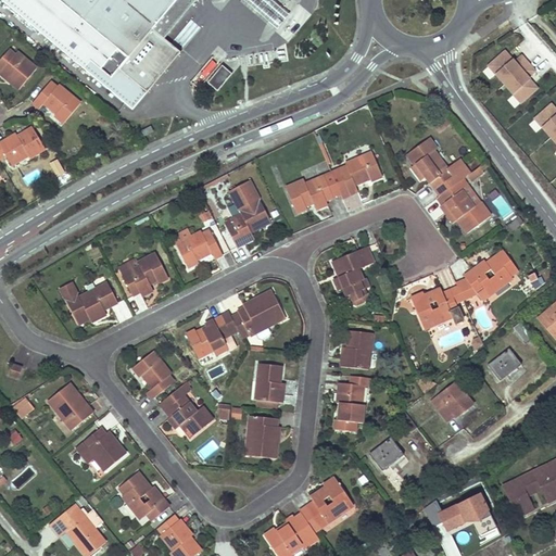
[(1,0),(134,112),(181,54),(165,40),(198,0),(1,0)]
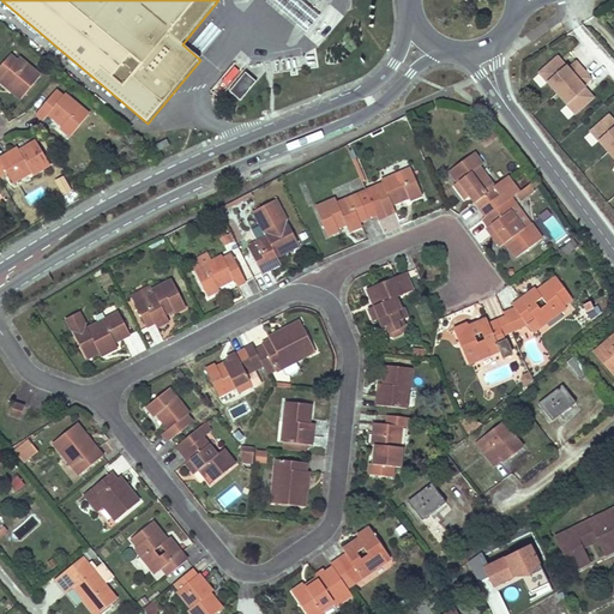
[(317,19),(293,0),(268,0),(307,31),(317,19)]
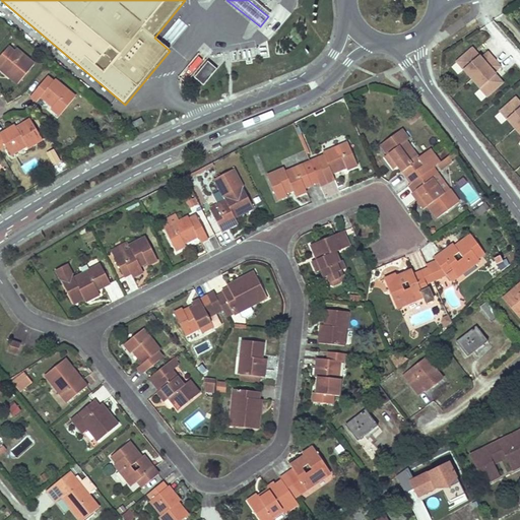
[(7,46),(0,54),(0,69),(16,82),(33,63),(14,48),(12,50),(7,46)]
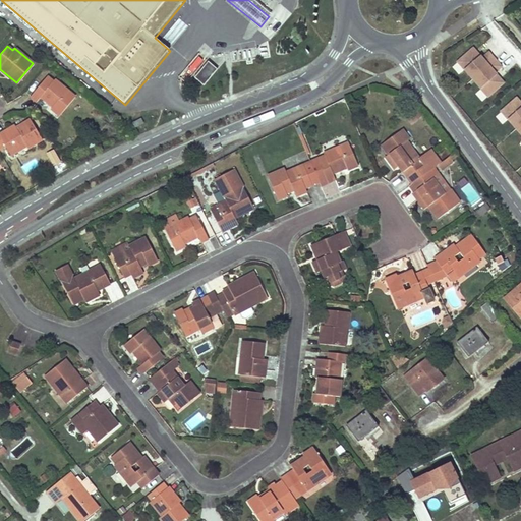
[(473,48),(459,61),(488,96),(504,82),(495,72),(502,66),(489,52),(482,58),(473,48)]
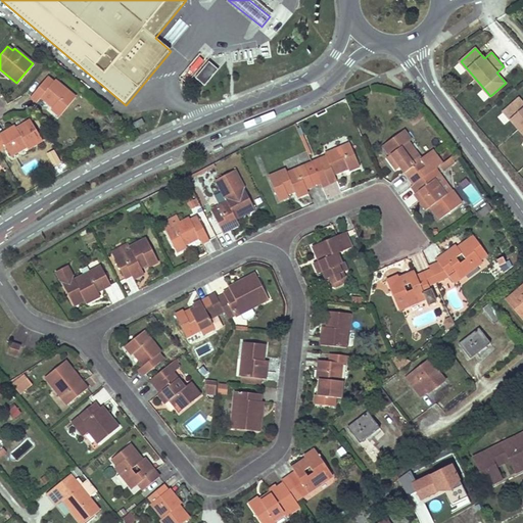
[(205,88),(219,72),(209,63),(196,80),(205,88)]
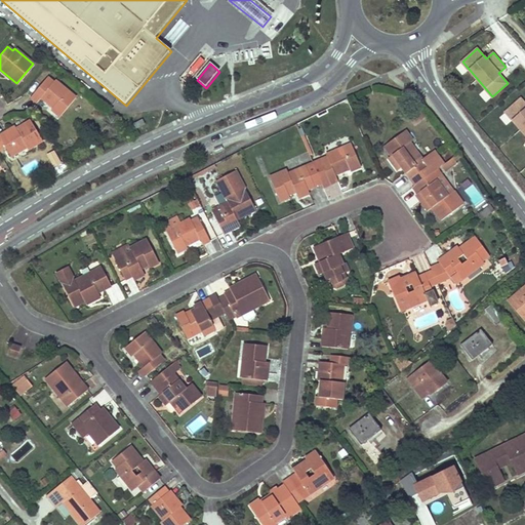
[(46,76),(29,96),(35,103),(39,97),(51,107),(50,109),(57,116),(74,96),(53,79),(51,80),(46,76)]
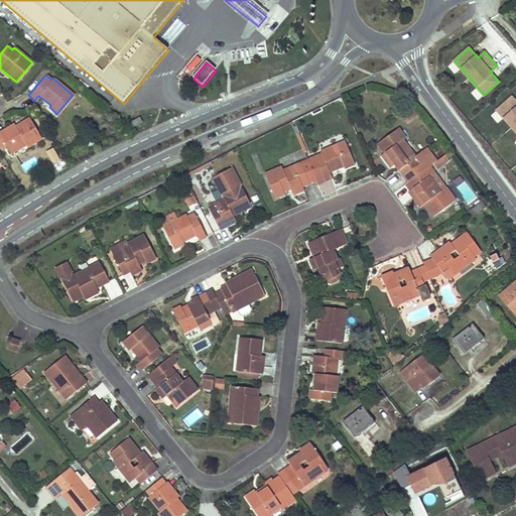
[(515,100),(512,97),(498,110),(515,130),(515,100)]
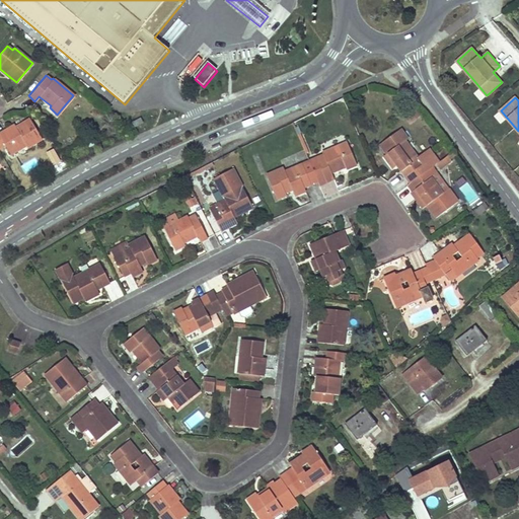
[(13,124),(0,131),(0,136),(4,144),(9,153),(25,144),(26,146),(41,137),(29,118),(15,126),(13,124)]
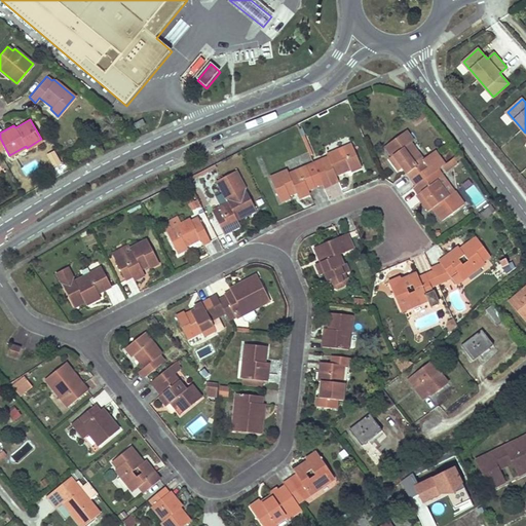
[(145,126),(143,121),(135,125),(138,130),(145,126)]
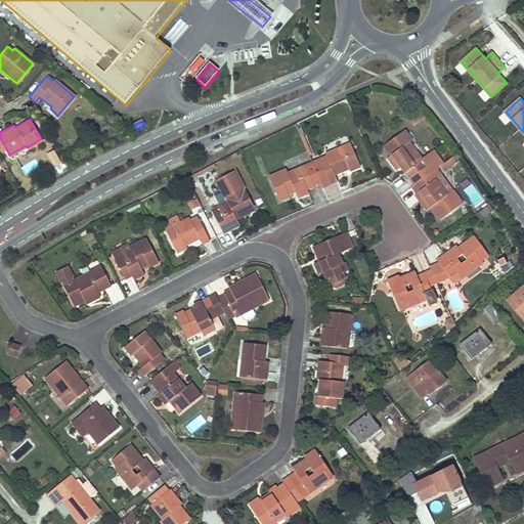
[(413,186),(430,173),(426,168),(408,143),(410,141),(403,132),(383,147),(392,160),(390,162),(396,171),(400,168),(413,186)]
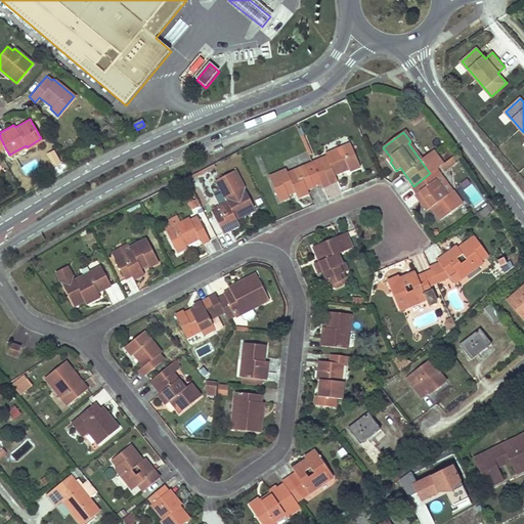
[(326,158),(312,164),(320,184),(322,188),(336,182),(335,176),(349,170),(350,172),(360,167),(350,144),(325,155),(326,158)]
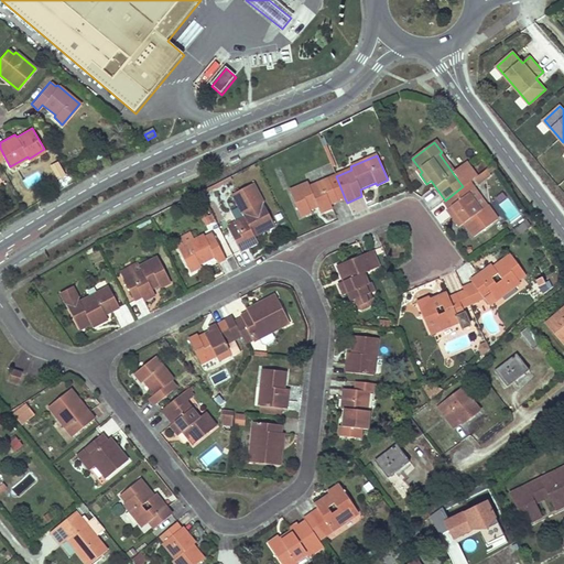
[(491,165),(480,174),(484,177),(495,169),(491,165)]
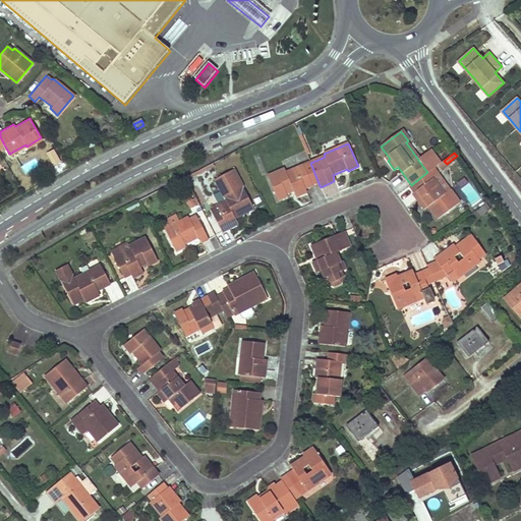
[(447,164),(444,161),(438,165),(442,170),(448,165),(447,164)]
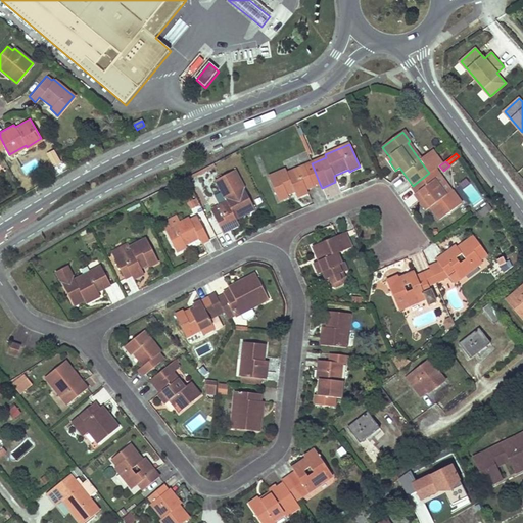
[(286,171),(269,178),(279,201),(287,197),(287,196),(294,193),(297,198),(307,194),(306,190),(320,184),(312,163),(288,175),(286,171)]
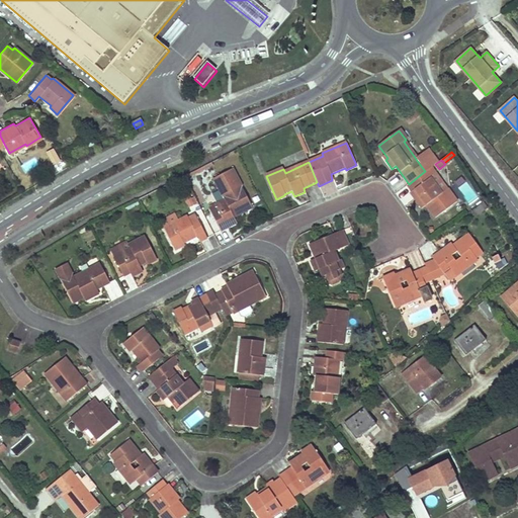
[(430,168),(426,162),(421,166),(425,171),(430,168)]
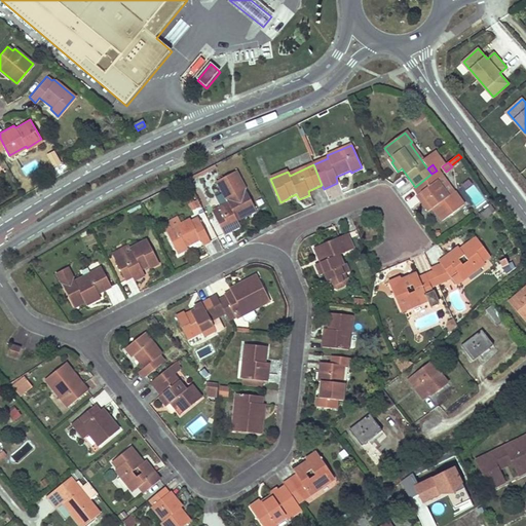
[(437,171),(431,174),(437,181),(442,177),(437,171)]
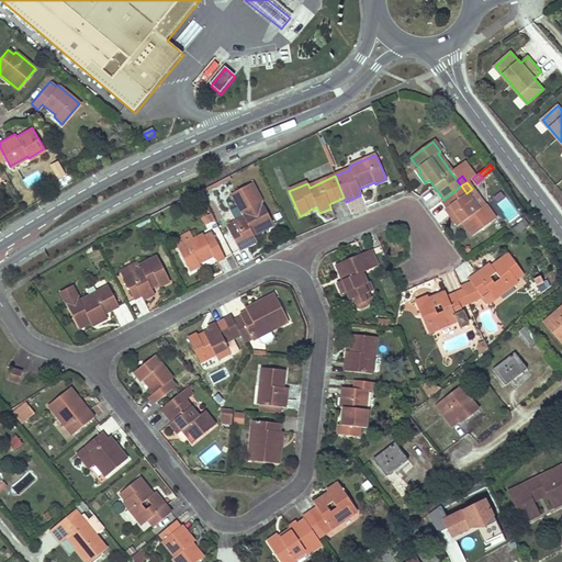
[(273,226),(253,184),(233,194),(244,217),(235,223),(237,227),(231,231),(240,250),(257,242),(254,236),(273,226)]
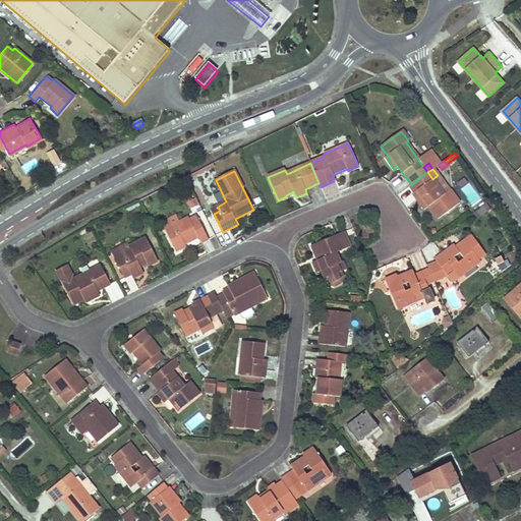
[(427,172),(411,185),(416,191),(414,193),(419,199),(417,201),(424,211),(428,208),(438,220),(459,204),(450,191),(445,194),(432,179),(427,172)]
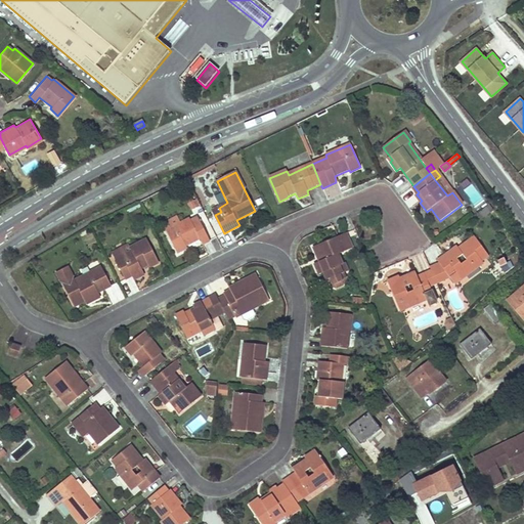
[(452,192),(440,176),(435,180),(447,195),(452,192)]
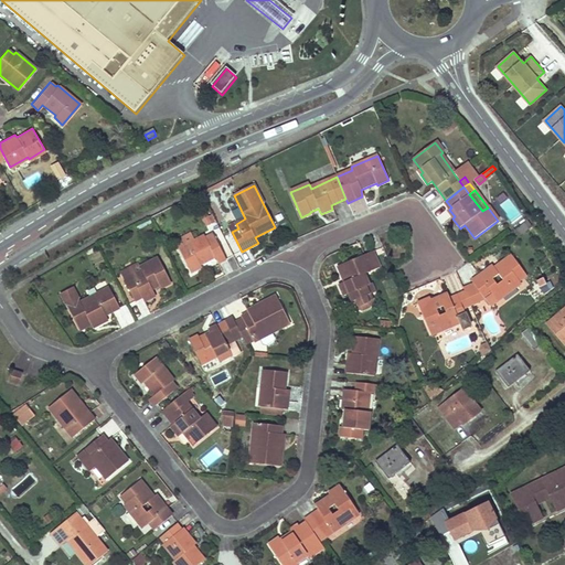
[(509,198),(499,204),(511,223),(521,216),(509,198)]
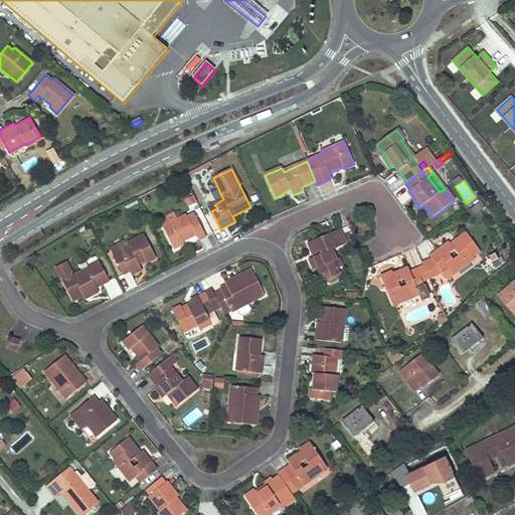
[(191,199),(186,201),(189,208),(194,205),(191,199)]
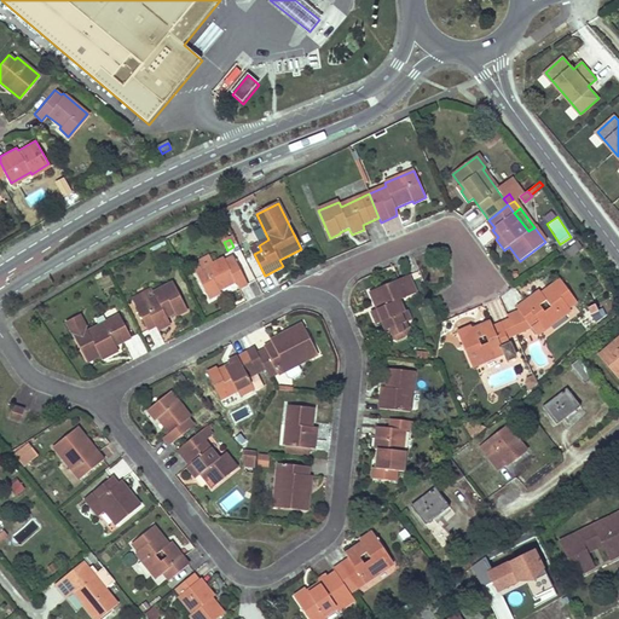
[(196,273),(214,265),(209,256),(191,265),(196,273)]
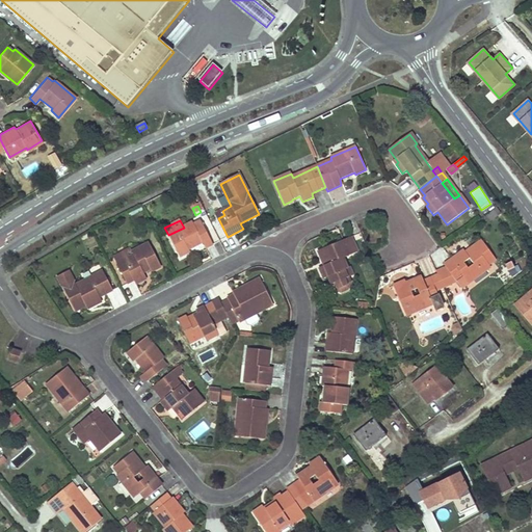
[(184,228),(168,235),(180,257),(189,253),(188,249),(203,243),(206,248),(213,244),(201,222),(193,225),(192,223),(184,228)]
